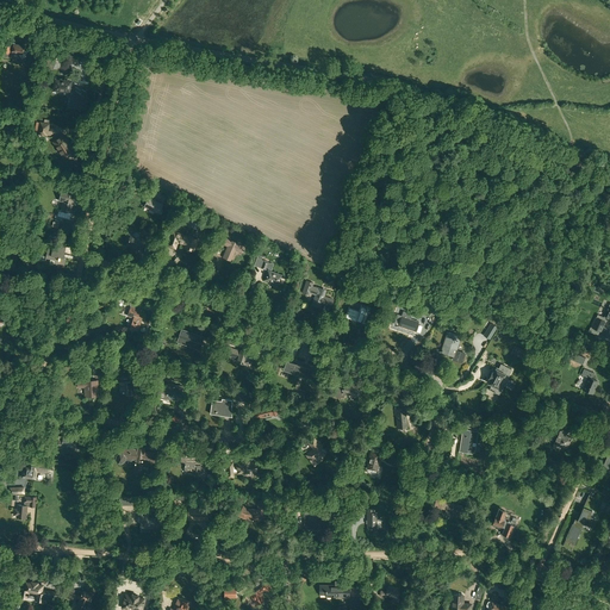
[(20,55),(23,58),(26,56),(27,51),(24,50),(24,47),(14,44),(14,45),(11,45),(12,43),(6,41),(4,53),(2,56),(6,57),(10,55),(13,54),(13,53),(20,54),(20,55)]
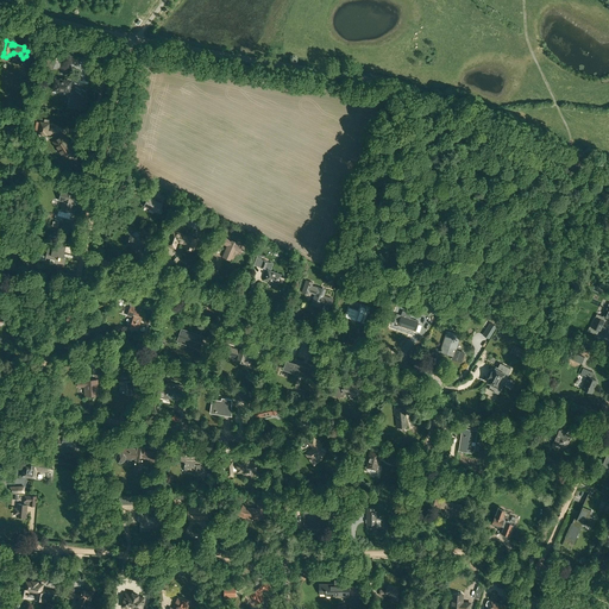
[(45,54),(42,66),(54,68),(56,56),(45,54)]
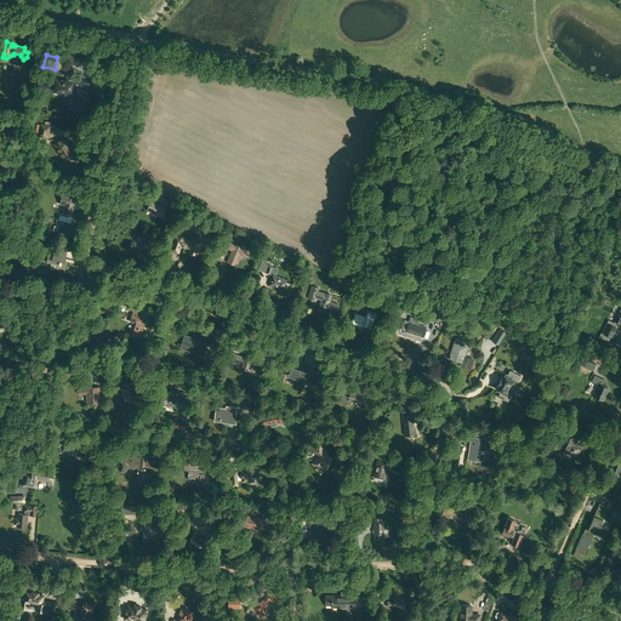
[(73,110),(87,112),(89,93),(83,92),(83,87),(78,87),(78,85),(73,84),(73,81),(56,80),(55,81),(51,81),(51,86),(55,86),(53,92),(72,93),(73,90),(75,90),(73,110)]
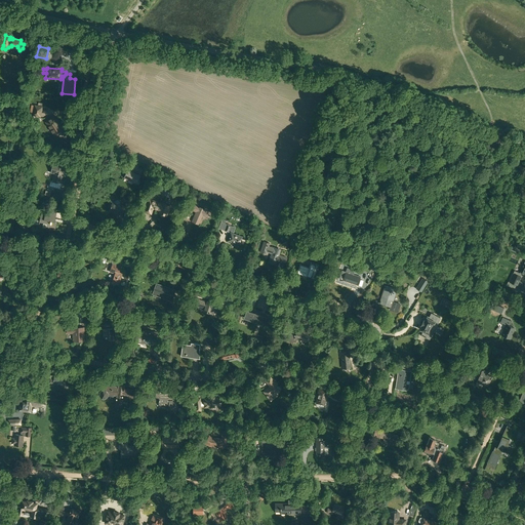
[(32,115),(41,117),(43,107),(35,105),(32,115)]
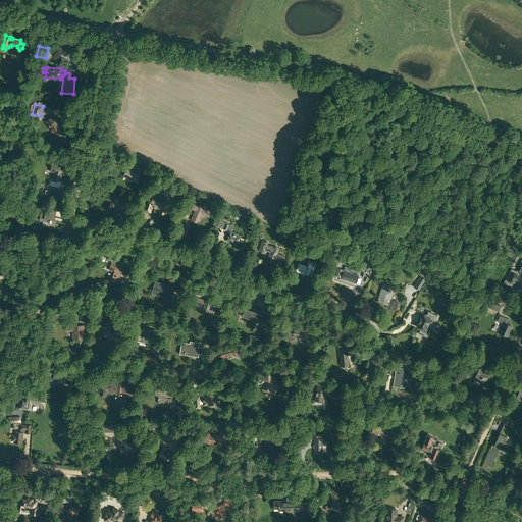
[(55,135),(64,137),(66,126),(59,125),(58,123),(59,123),(54,115),(46,121),(55,135)]
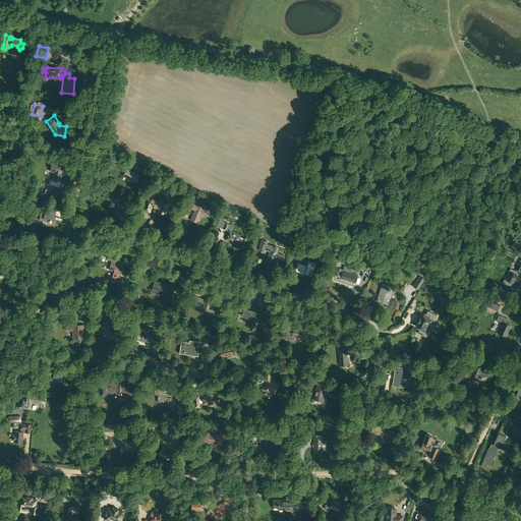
[(0,128),(9,135),(12,132),(4,124),(0,128)]
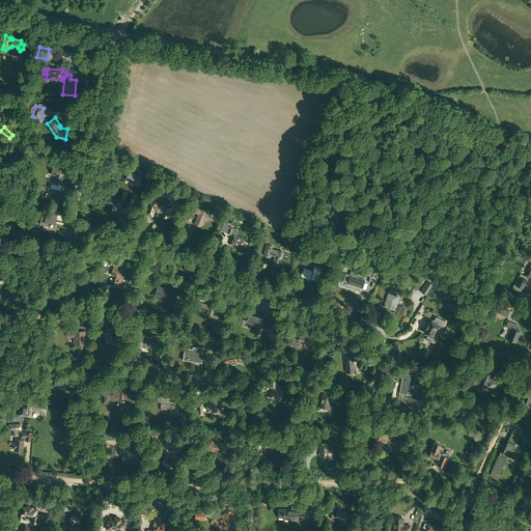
[(54,184),(62,185),(64,175),(66,175),(68,169),(65,168),(66,165),(58,163),(57,166),(54,166),(52,173),(52,174),(55,175),(54,184)]
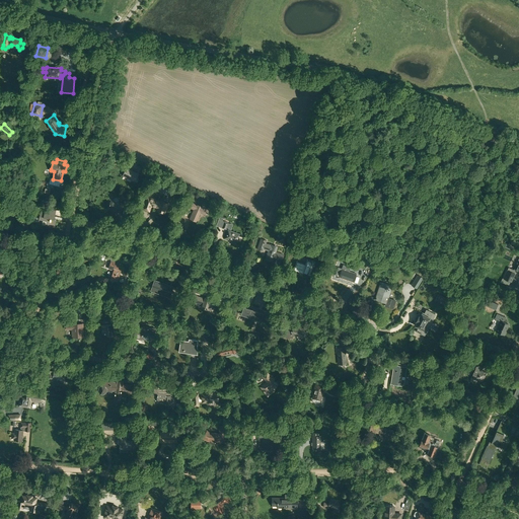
[(123,175),(137,182),(140,178),(137,176),(139,173),(127,168),(123,175)]
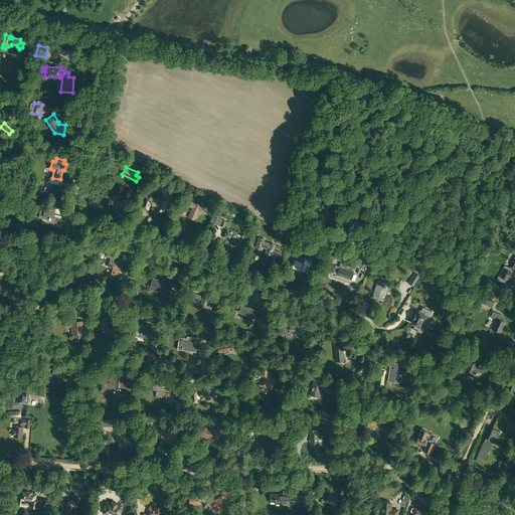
[(159,212),(160,213),(161,212),(162,211),(164,212),(167,202),(160,200),(159,200),(146,195),(142,207),(148,209),(150,204),(157,206),(156,209),(158,210),(158,211),(158,212),(159,212)]
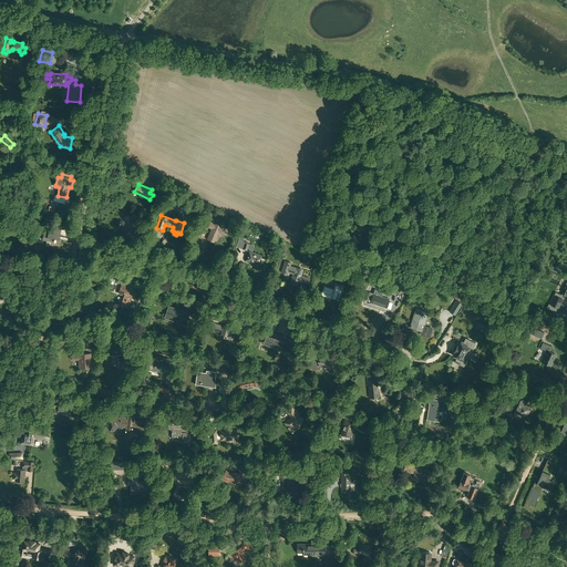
[(119,228),(132,233),(134,227),(138,228),(142,220),(136,218),(135,223),(130,220),(130,219),(130,218),(130,217),(129,217),(127,216),(126,216),(125,216),(124,217),(124,218),(124,219),(120,217),(119,223),(120,224),(119,228)]
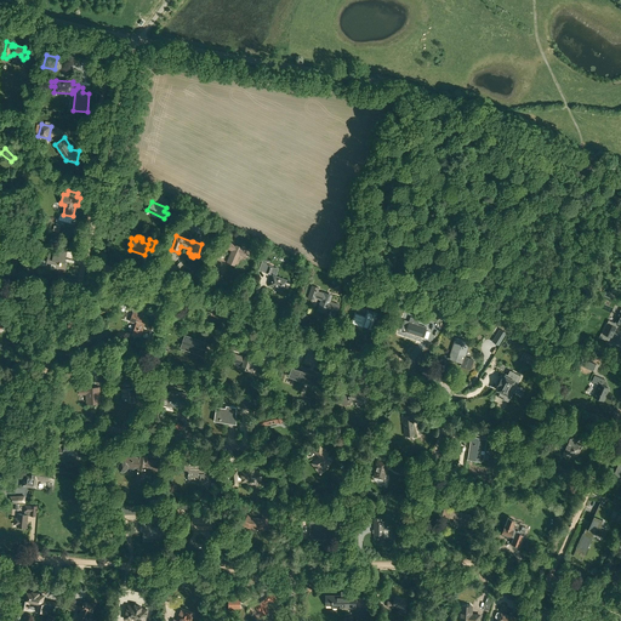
[(227,262),(235,266),(240,254),(248,257),(250,251),(243,249),(243,248),(237,245),(235,245),(231,243),(228,249),(233,251),(231,257),(229,256),(227,262)]
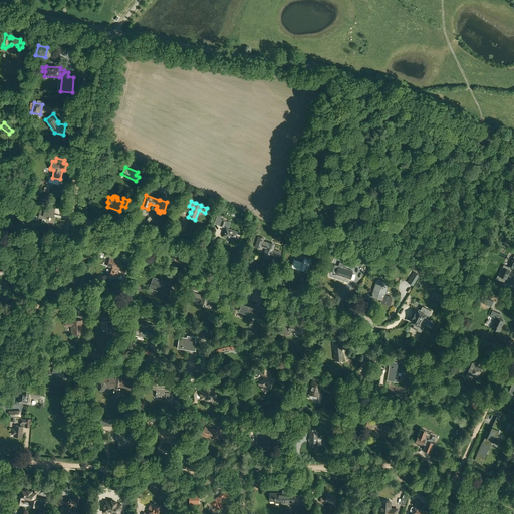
[(177,210),(183,212),(186,205),(180,203),(177,210)]
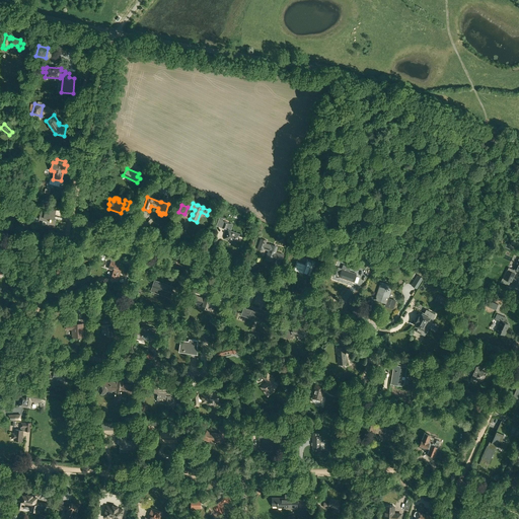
[(43,225),(55,227),(56,219),(55,219),(56,210),(51,209),(51,210),(46,209),(45,212),(41,212),(40,219),(44,220),(43,225)]
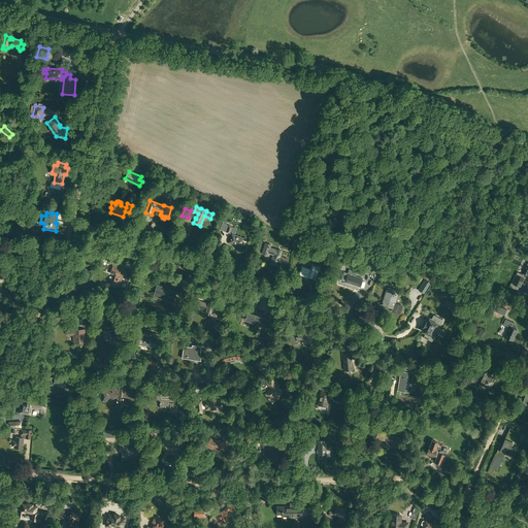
[(42,234),(42,226),(34,227),(35,235),(42,234)]
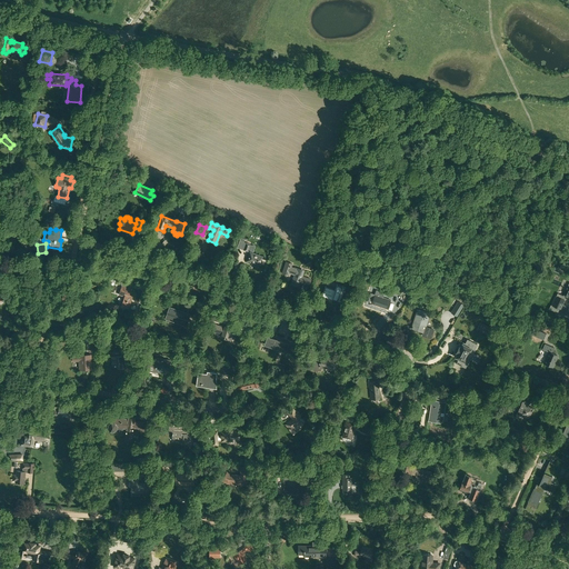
[(247,261),(260,266),(263,257),(253,253),(253,252),(250,251),(247,261)]
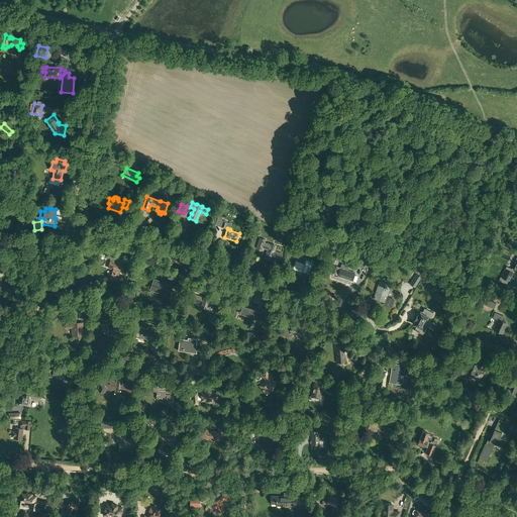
[(262,250),(263,248),(268,249),(265,257),(272,261),(273,257),(281,261),(283,253),(275,251),(277,245),(270,243),(270,244),(265,242),(266,239),(260,238),(256,248),(262,250)]
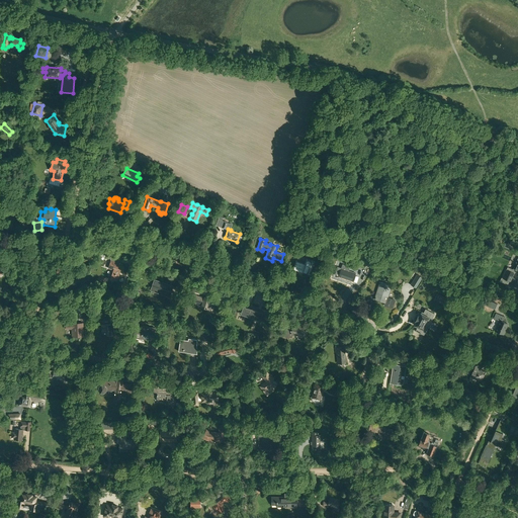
[(113,269),(111,277),(112,277),(112,278),(114,279),(114,278),(117,279),(120,269),(117,268),(119,261),(116,260),(113,259),(114,255),(111,255),(110,258),(111,259),(108,267),(113,269)]
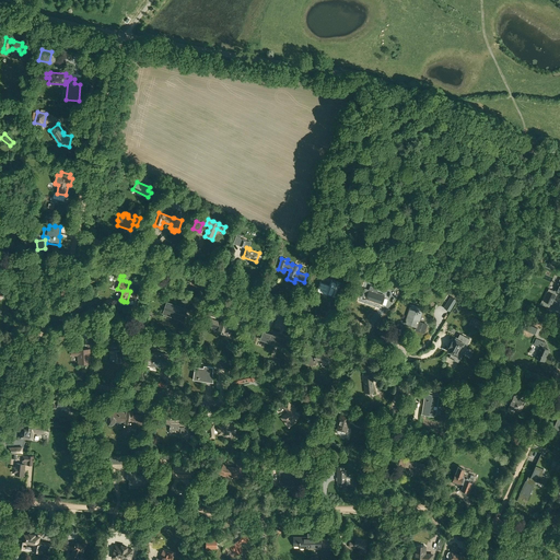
[(336,298),(340,283),(331,280),(330,286),(321,282),(317,291),(318,289),(328,292),(327,294),(333,295),(336,296),(335,298),(336,298)]
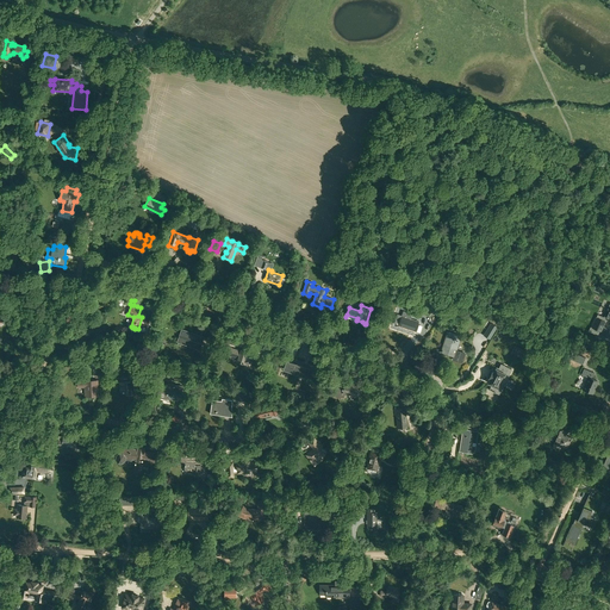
[(402,311),(400,311),(399,311),(398,312),(398,313),(398,315),(402,319),(399,325),(416,331),(419,322),(406,317),(403,312),(402,311)]
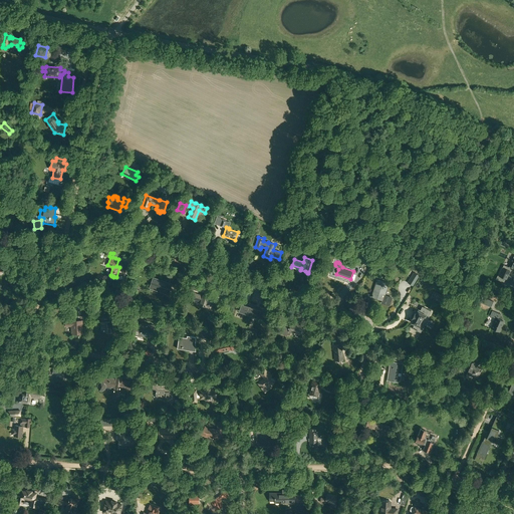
[(498,276),(507,279),(511,271),(502,267),(498,276)]
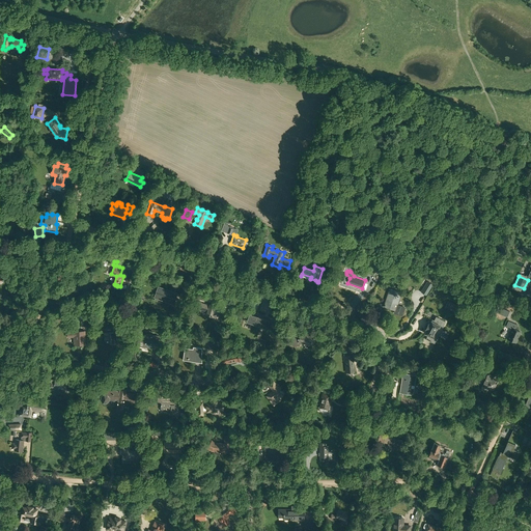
[(0,291),(10,286),(6,279),(0,282),(0,291)]
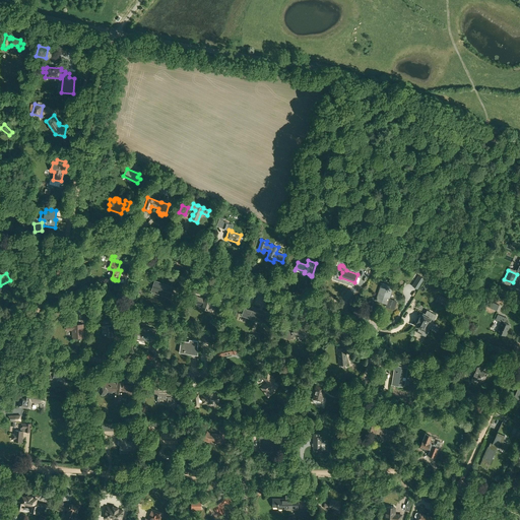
[(424,278),(418,275),(412,285),(417,288),(424,278)]
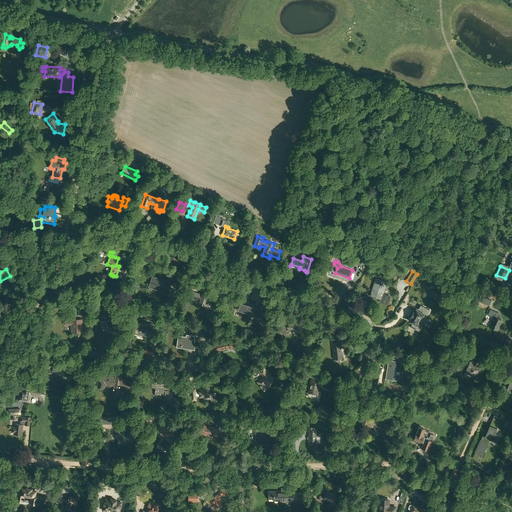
[(149,287),(168,293),(170,289),(165,287),(167,281),(152,276),(149,287)]
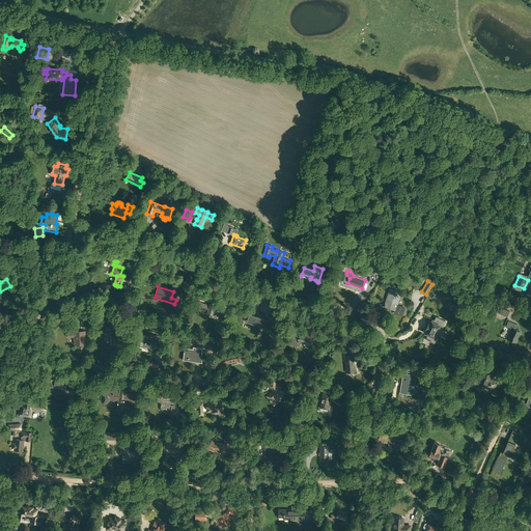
[(394,312),(401,315),(404,307),(397,305),(398,304),(397,304),(401,292),(390,288),(385,304),(386,304),(385,307),(392,310),(393,307),(395,307),(394,312)]
